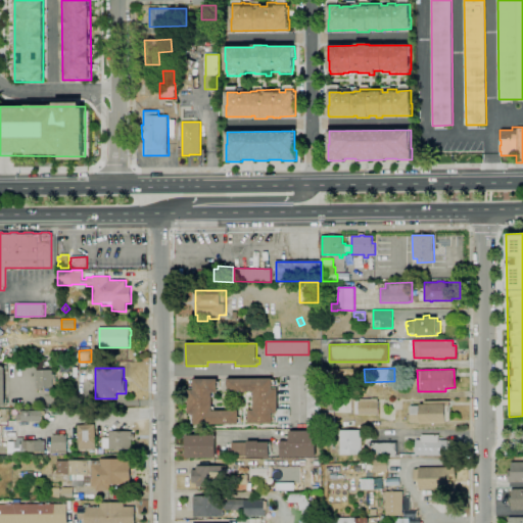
[(37,389),(36,370),(53,370),(53,375),(56,375),(56,379),(53,379),(54,388),(37,389)]
